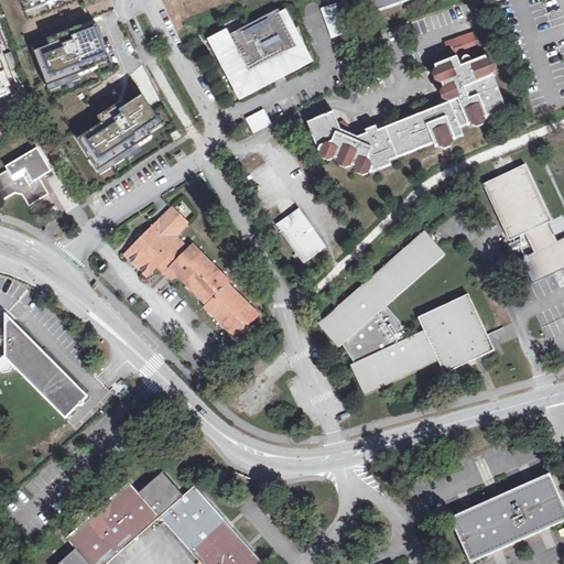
[(61,0),(26,0),(31,11),(61,0)]
